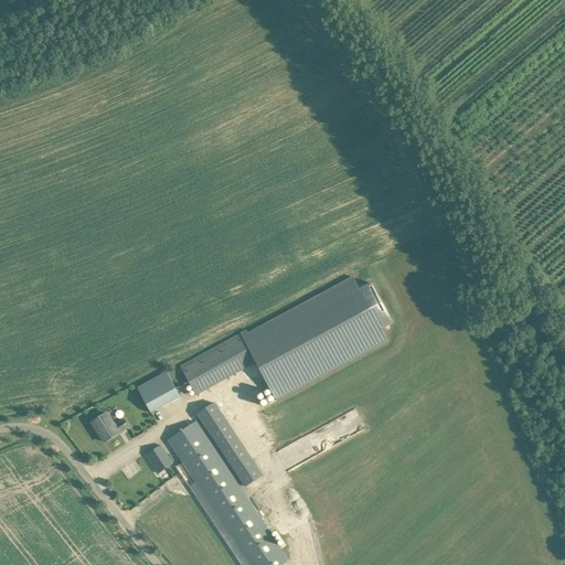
[(196,394),(256,362),(277,401),(388,341),(381,329),(393,322),(372,284),(360,289),(353,277),(249,333),(247,330),(181,366),(182,370),(196,394)]
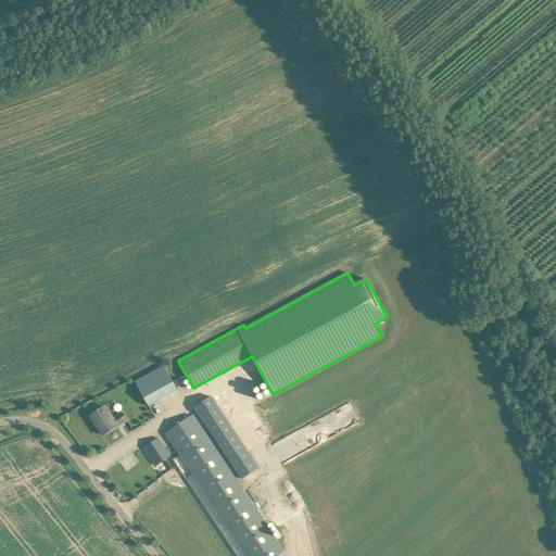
[(178,390),(164,366),(136,381),(149,406),(178,390)]
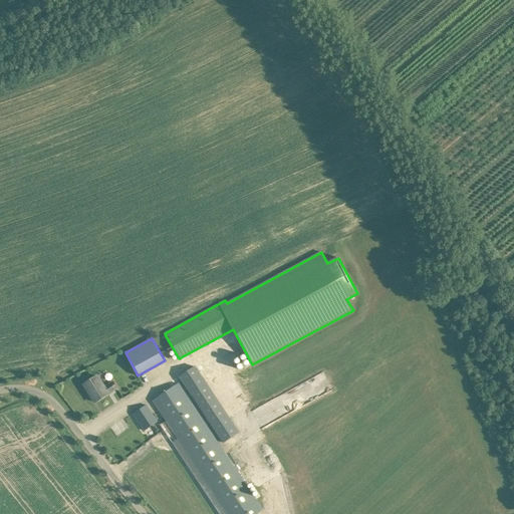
[(191,392),(206,381),(195,366),(180,376),(191,392)]
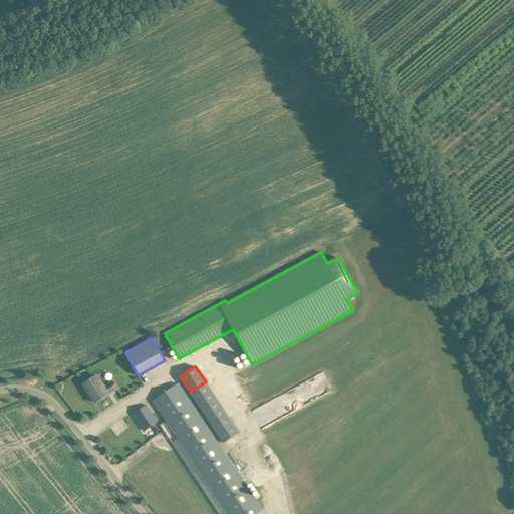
[(112,382),(104,388),(93,369),(80,377),(96,403),(108,395),(108,394),(116,388),(117,388),(113,380),(111,381),(112,382)]
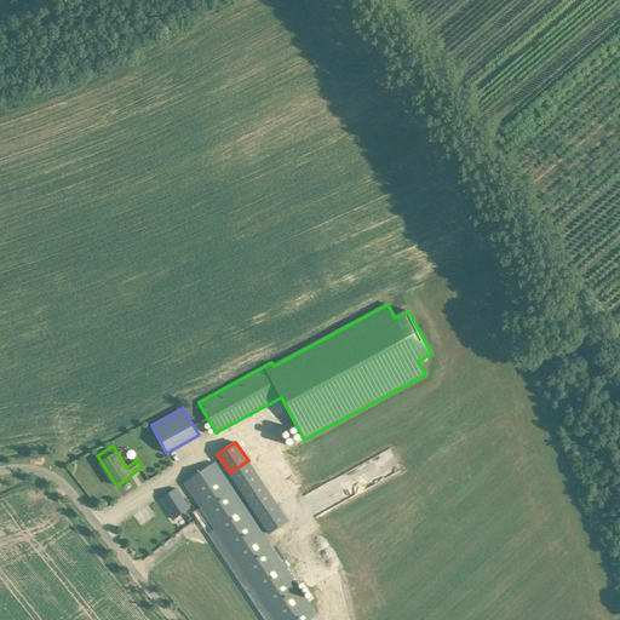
[(195,476),(184,483),(201,507),(194,512),(265,619),(309,619),(317,615),(303,593),(265,538),(216,463),(195,476)]
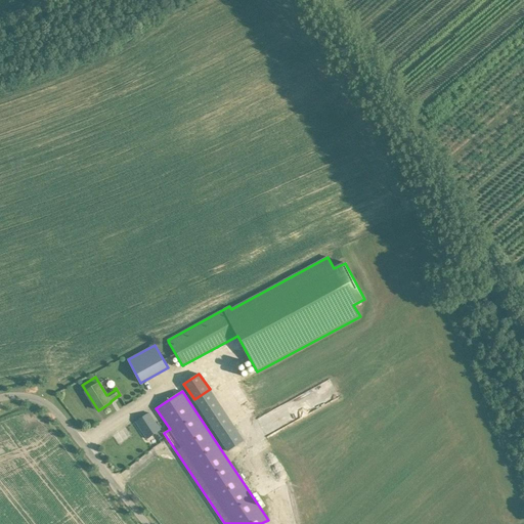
[(161,430),(149,412),(136,422),(147,439),(161,430)]
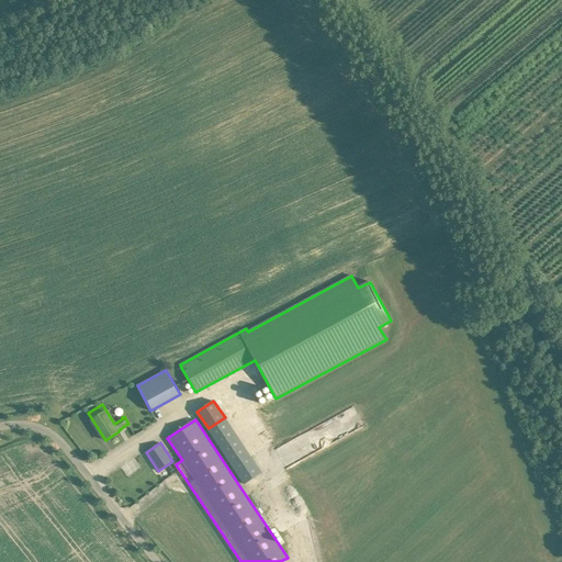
[(245,484),(261,473),(250,457),(234,467),(245,484)]
